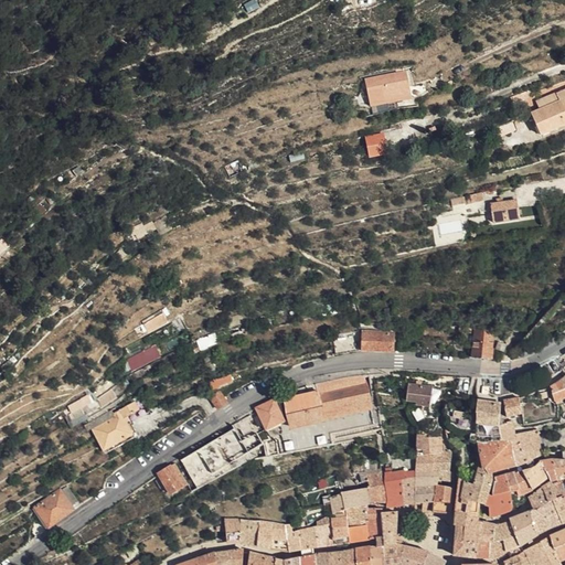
[(369,64),(371,82),(384,81),(385,89),(414,85),(413,72),(412,68),(416,68),(414,56),(369,64)]
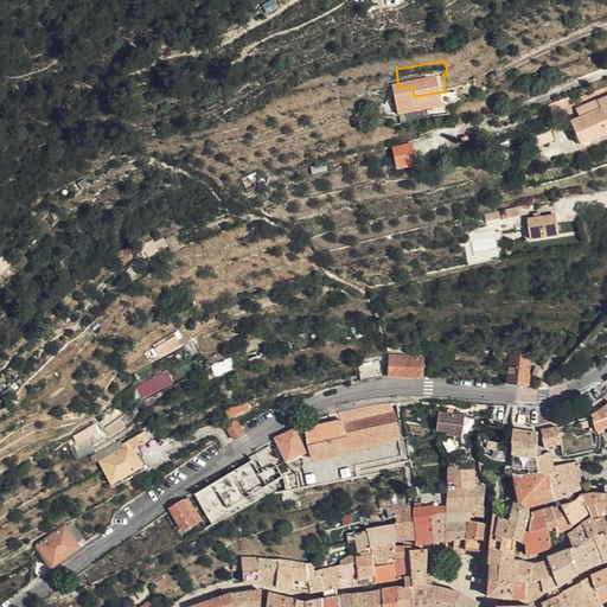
[(606,100),(606,98),(606,84),(580,96),(583,106),(605,97),(606,100)]
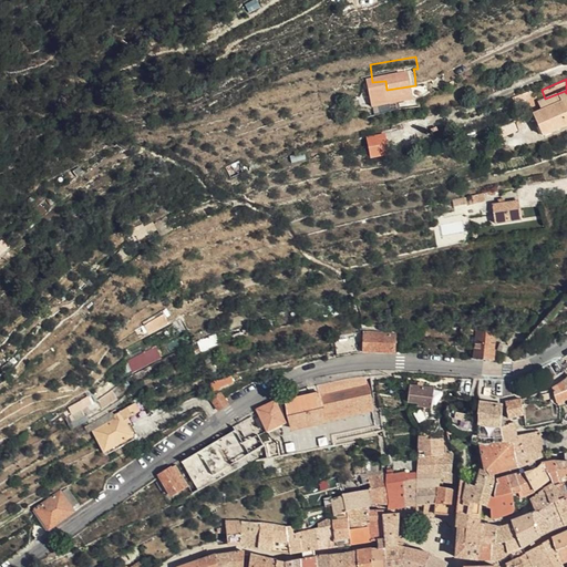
[(387,90),(385,81),(372,82),(374,92),(387,90)]
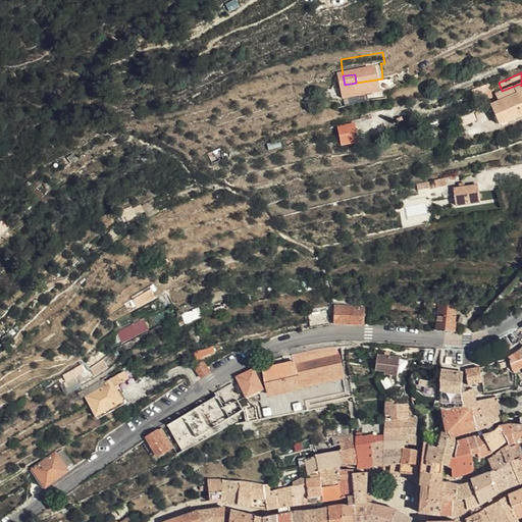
[(502,91),(493,94),(502,114),(521,105),(521,85),(521,86),(520,84),(502,91)]
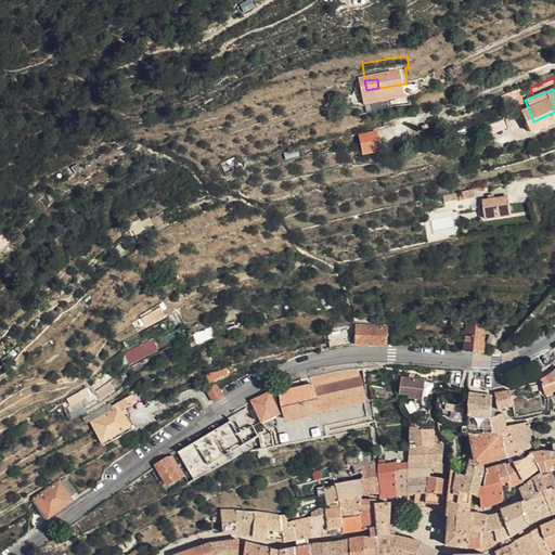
[(377,130),(359,133),(362,153),(381,151),(377,130)]
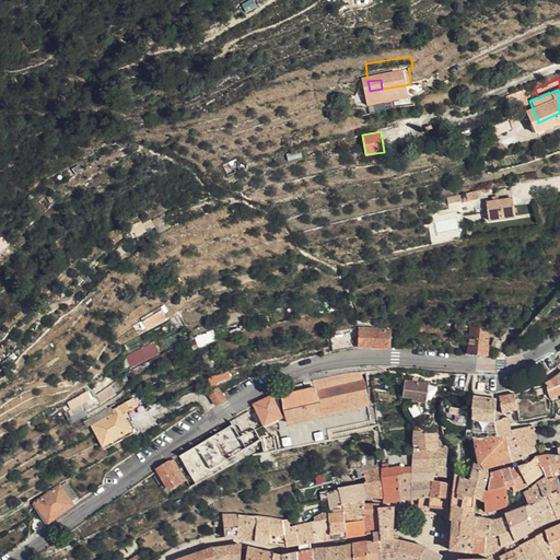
[(518,182),(492,185),(493,195),(520,190),(518,182)]
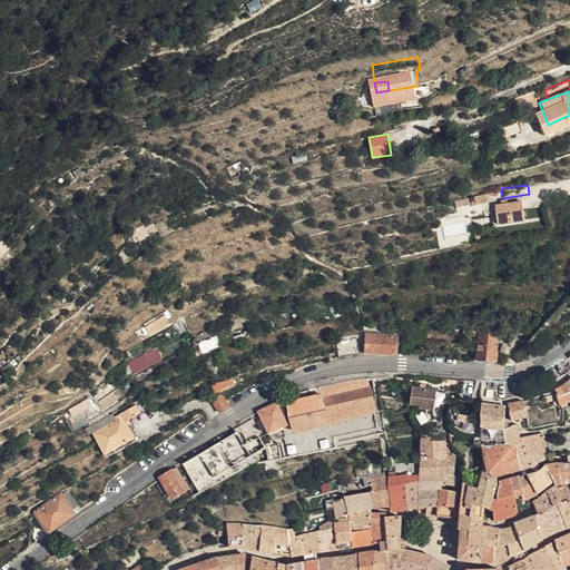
[(473,205),(489,200),(487,193),(471,196),(473,205)]
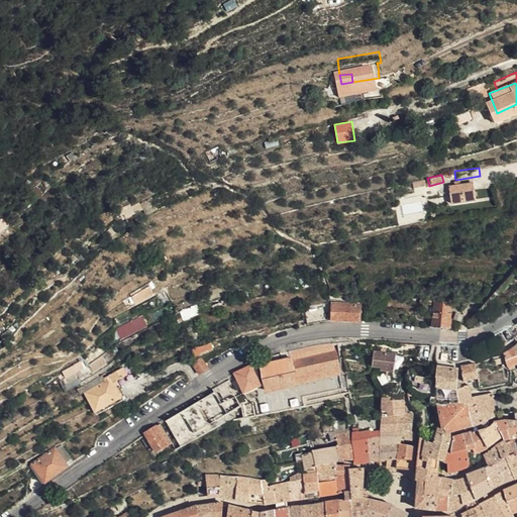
[(456,188),(481,185),(480,176),(455,180),(456,188)]
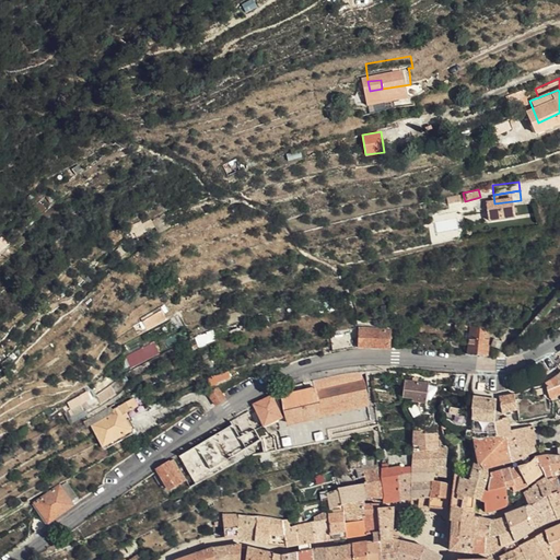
[(144,306),(166,295),(165,292),(143,303),(144,306)]
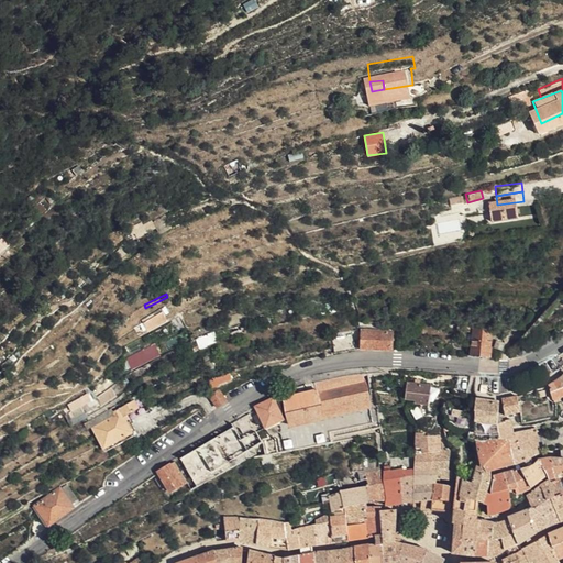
[(145,308),(150,316),(172,305),(167,297),(145,308)]
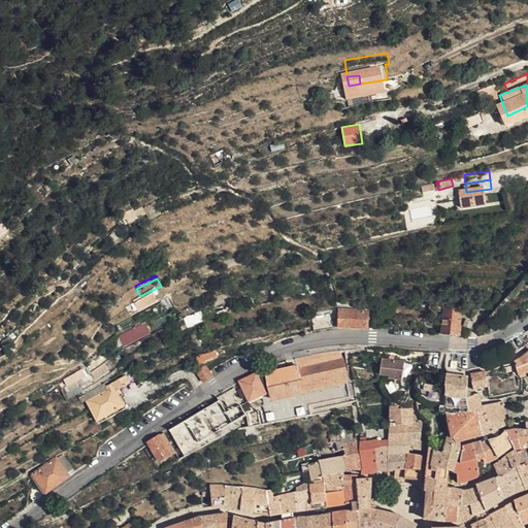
[(133,300),(140,296),(136,289),(129,293),(133,300)]
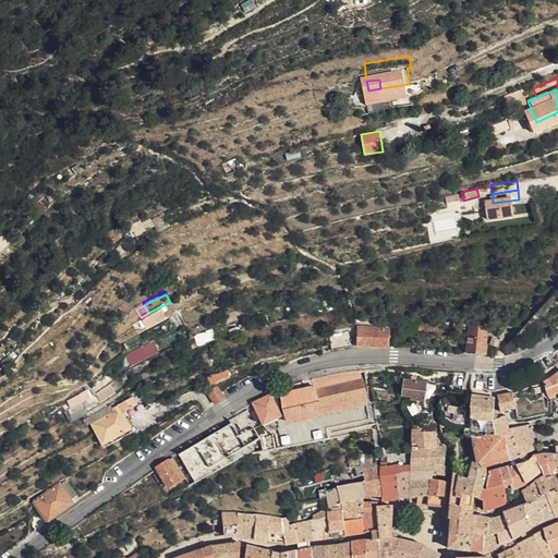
[(147,328),(168,318),(162,306),(142,317),(147,328)]
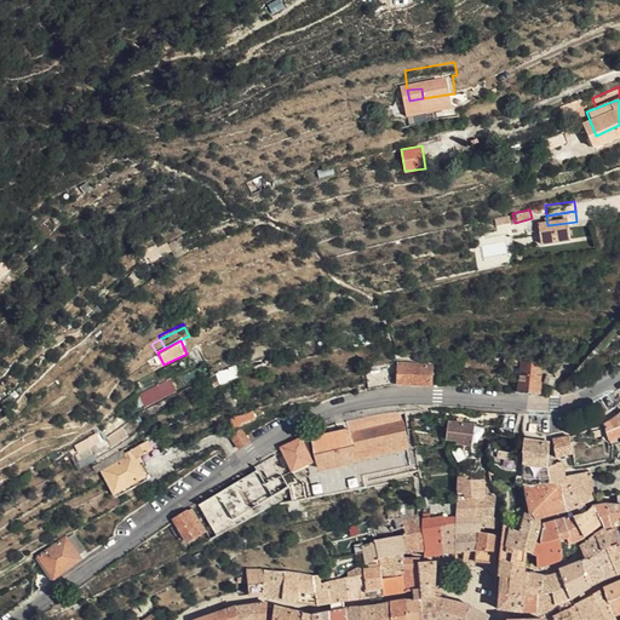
[(528,345),(526,374),(545,375),(547,346),(528,345)]
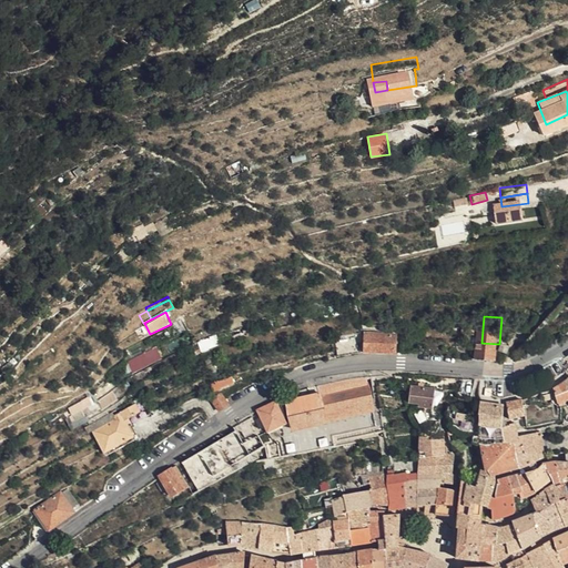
[(343,341),(371,335),(382,336),(383,317),(371,317),(340,323),(343,341)]
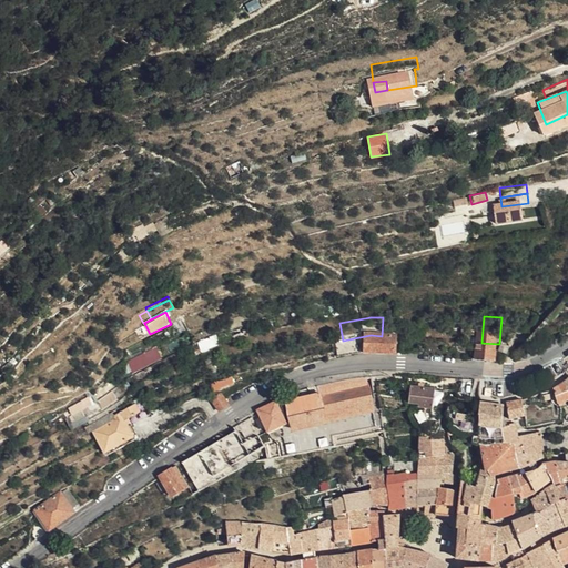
[(392,336),(393,318),(383,317),(382,336),(392,336)]
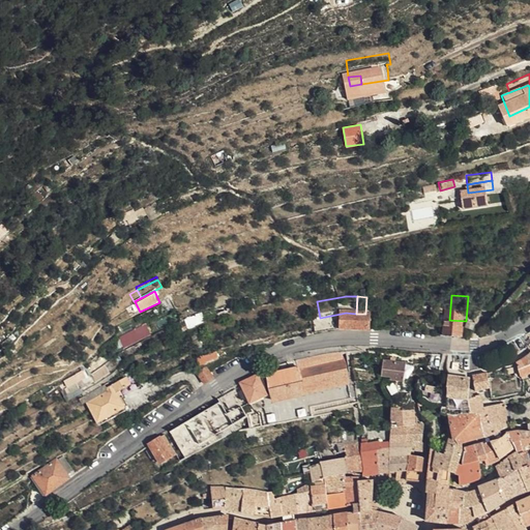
[(373,315),(374,298),(366,297),(365,314),(373,315)]
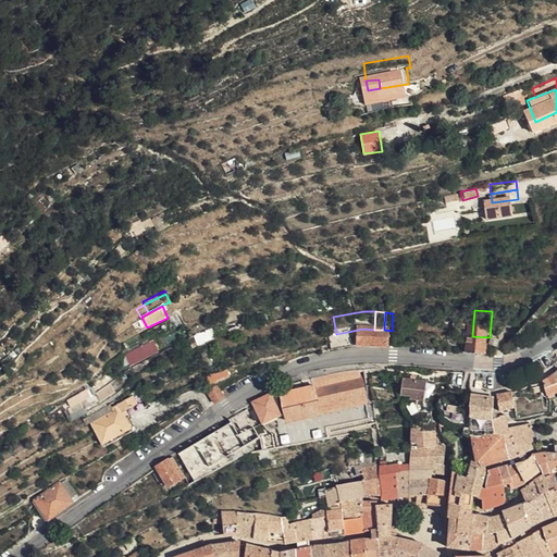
[(495,327),(503,329),(505,322),(498,320),(495,327)]
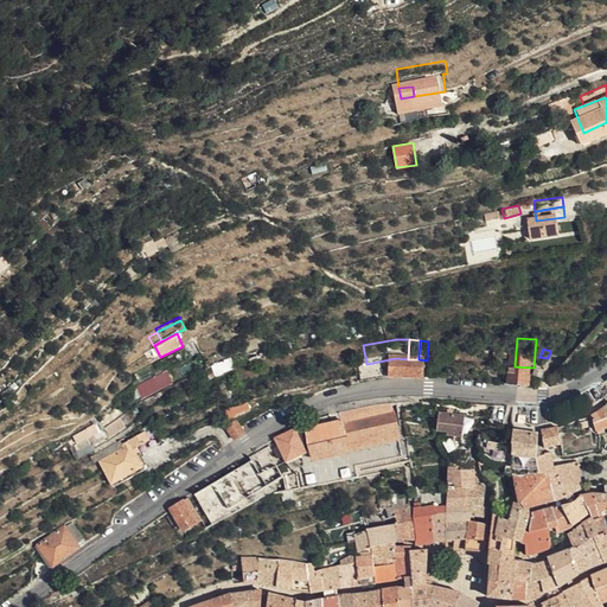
[(231,358),(213,363),(217,374),(234,369),(231,358)]
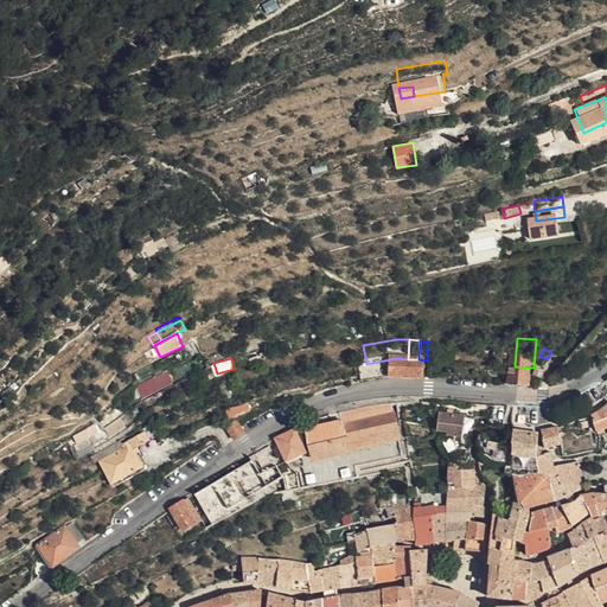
[(142,398),(176,382),(168,369),(136,384),(142,398)]
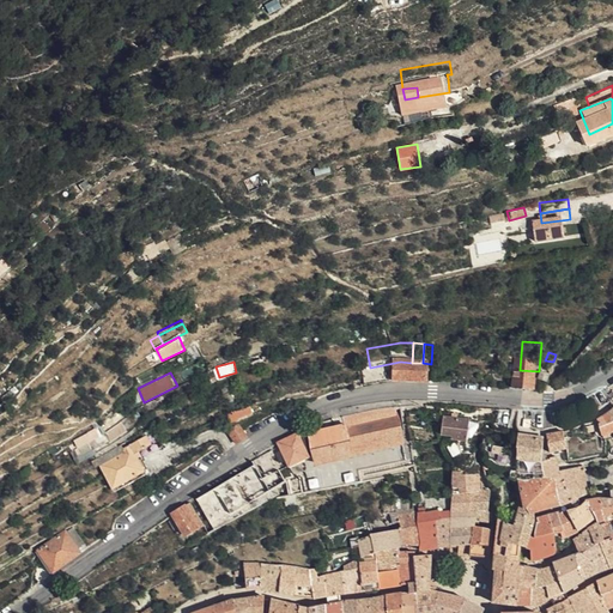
[(246,406),(241,408),(236,413),(244,425),(255,418),(246,406)]
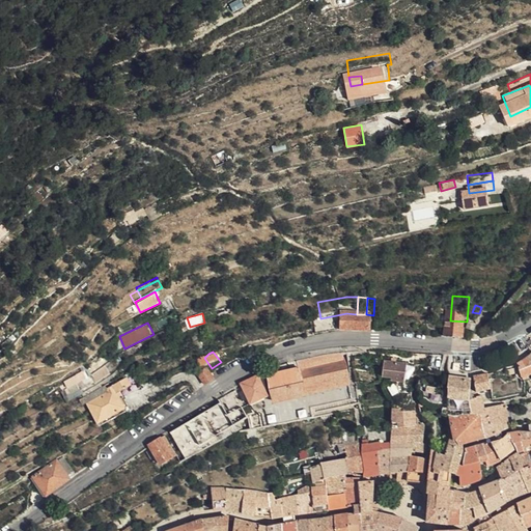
[(266,372),(268,378),(272,397),(274,402),(348,385),(348,384),(341,353),(328,355),(285,365),(266,372)]
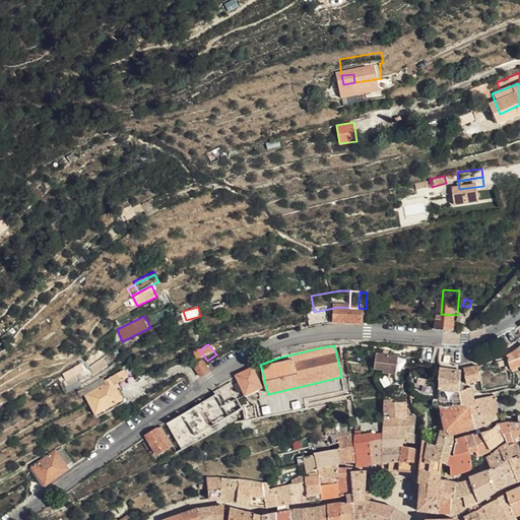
[(90,366),(95,373),(118,358),(113,350),(90,366)]
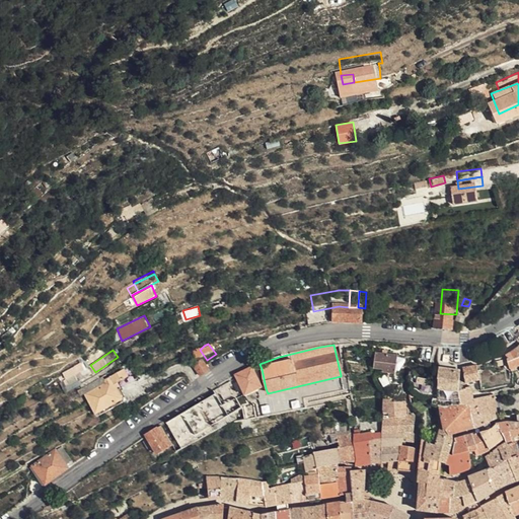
[(95,387),(123,372),(121,369),(135,361),(129,351),(107,364),(108,366),(89,377),(95,387)]
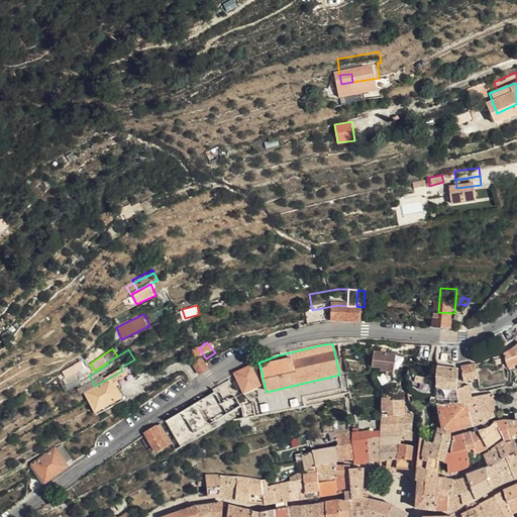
[(516,364),(516,353),(515,355),(512,349),(503,354),(504,357),(500,358),(504,369),(508,368),(516,364)]
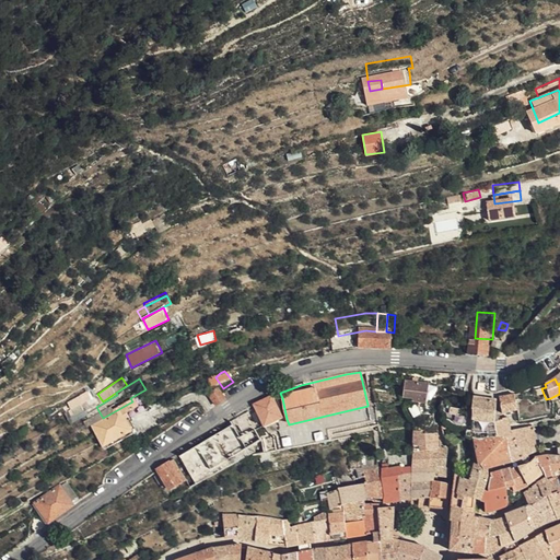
[(406,380),(404,397),(415,398),(415,401),(427,404),(430,384),(406,380)]
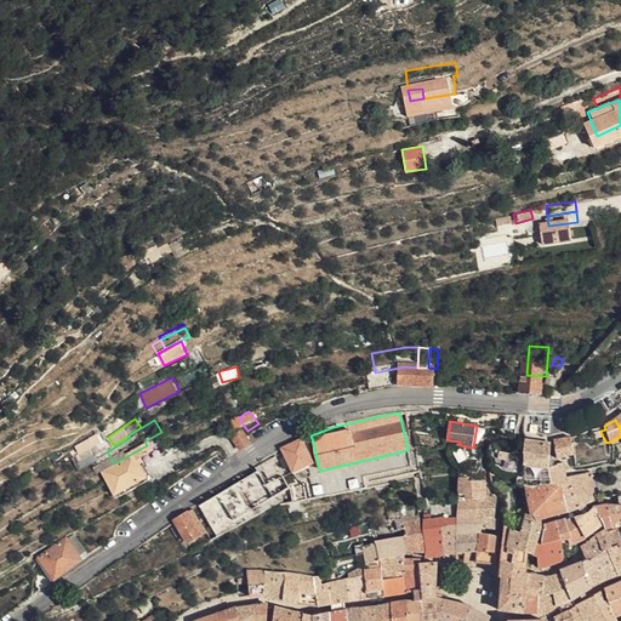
[(244,427),(231,436),(240,450),(254,442),(244,427)]
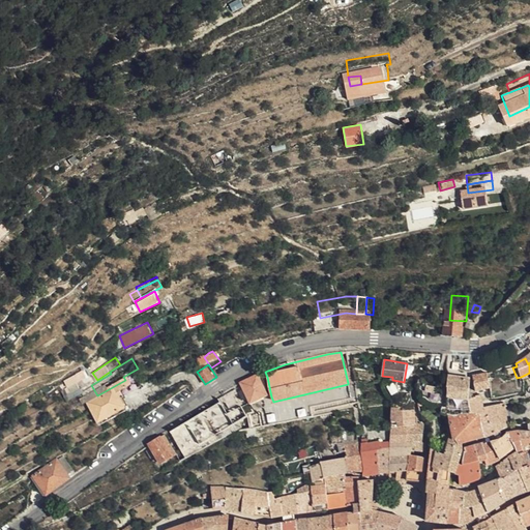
[(475,389),(489,387),(488,373),(473,375),(475,389)]
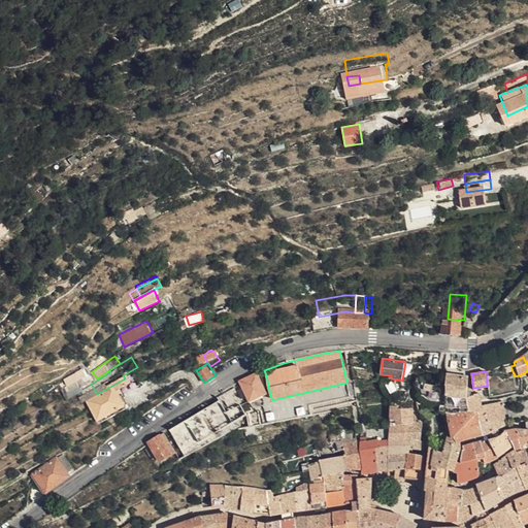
[(467,395),(468,376),(447,374),(447,391),(450,391),(450,397),(461,396),(462,411),(475,411),(484,411),(482,405),(479,392),(467,395)]
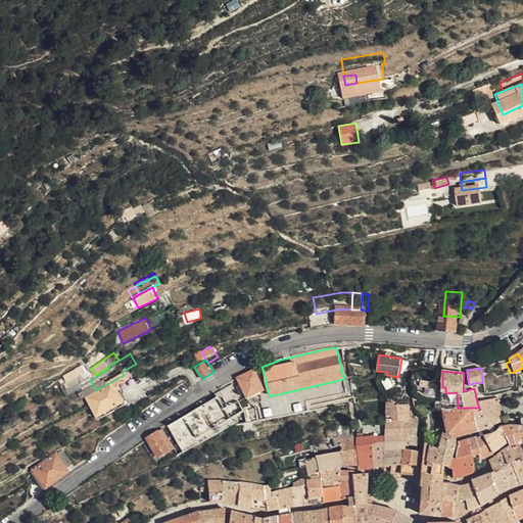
[(264,392),(268,391),(264,372),(258,373),(260,377),(262,381),(258,383),(264,392)]
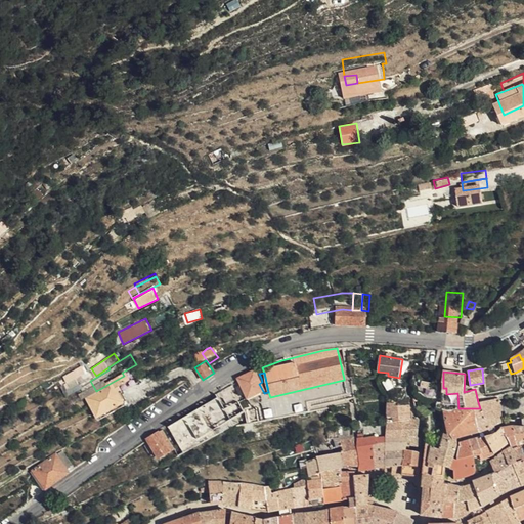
[(261,378),(259,374),(237,385),(248,402),(264,393),(259,384),(262,382),(261,378)]
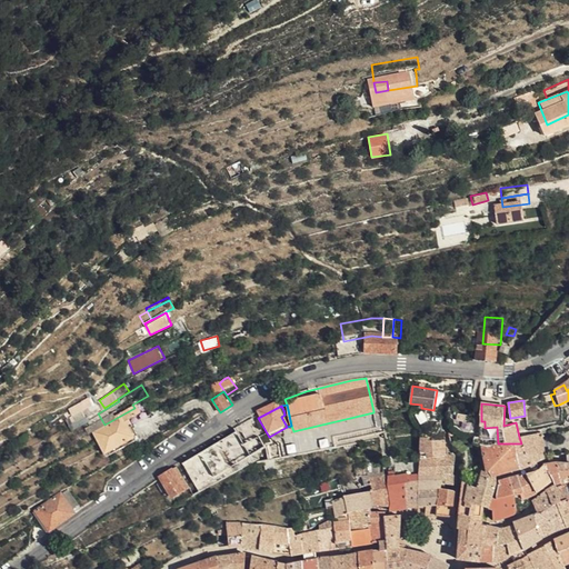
[(109,432),(140,417),(135,408),(105,425),(109,432)]
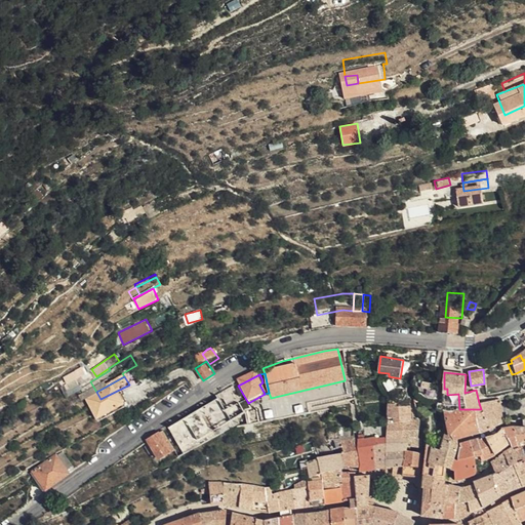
[(130,388),(129,385),(101,399),(104,403),(130,388)]
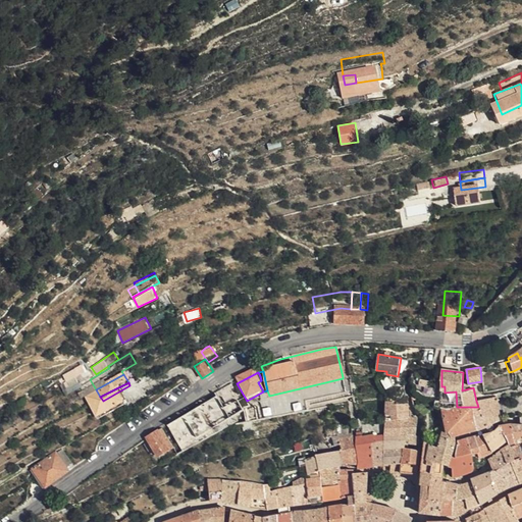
[(504,415),(499,396),(487,399),(493,423),(497,422),(504,419),(504,415)]
